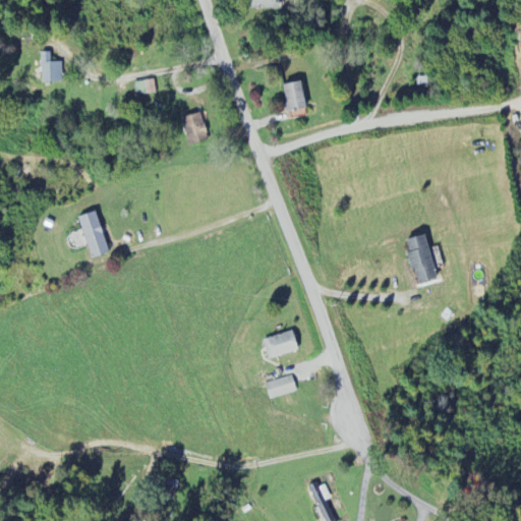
[(278,0),(249,0),(249,9),(279,10),(278,0)]
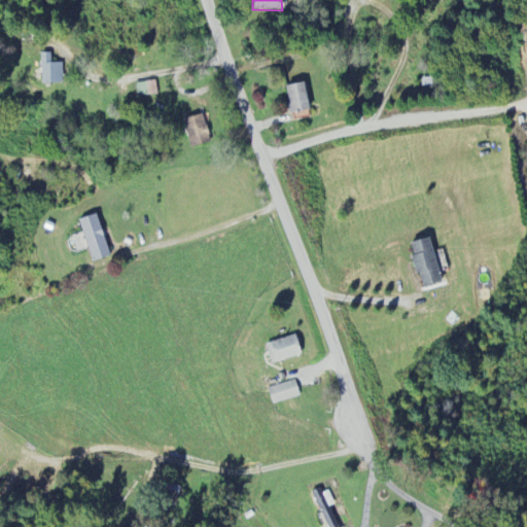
[(63,64),(51,64),(51,55),(41,55),(42,85),(64,84),(63,64)]
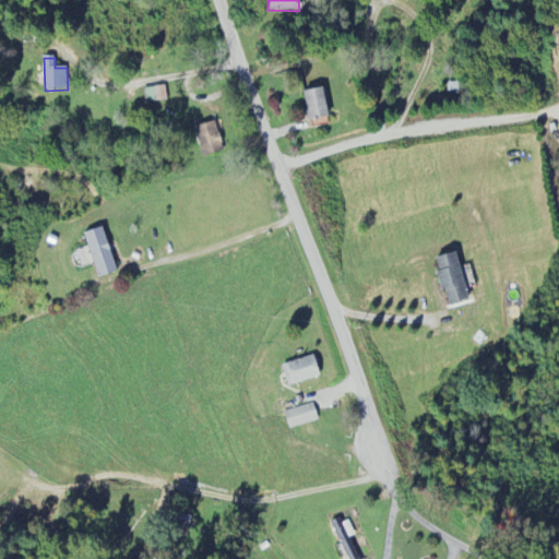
[(168,102),(166,87),(144,90),(145,104),(168,102)]
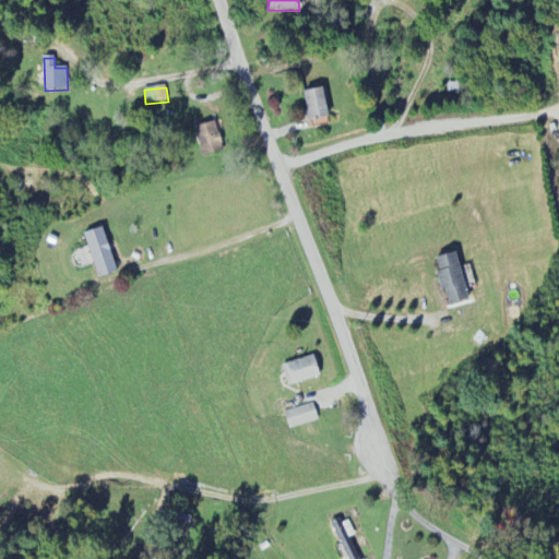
[(330,117),(323,88),(302,93),(309,121),(330,117)]
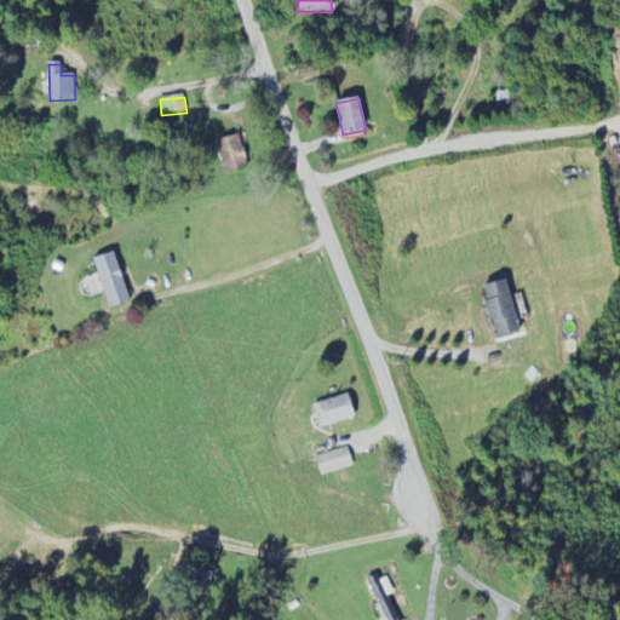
[(224,174),(250,170),(244,137),(218,142),(224,174)]
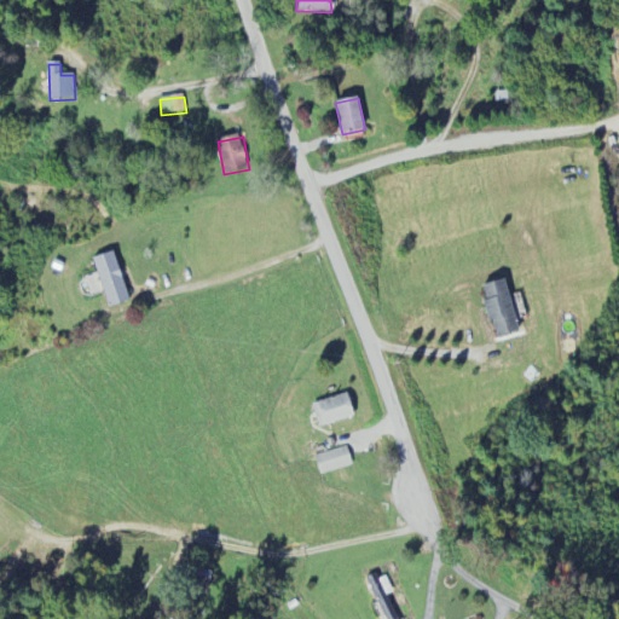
[(94,260),(110,310),(131,302),(115,253),(94,260)]
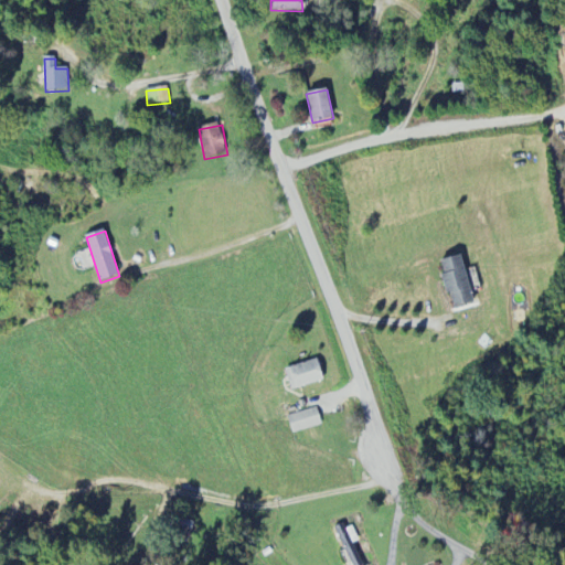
[(462,256),(441,260),(451,309),(475,304),(462,256)]
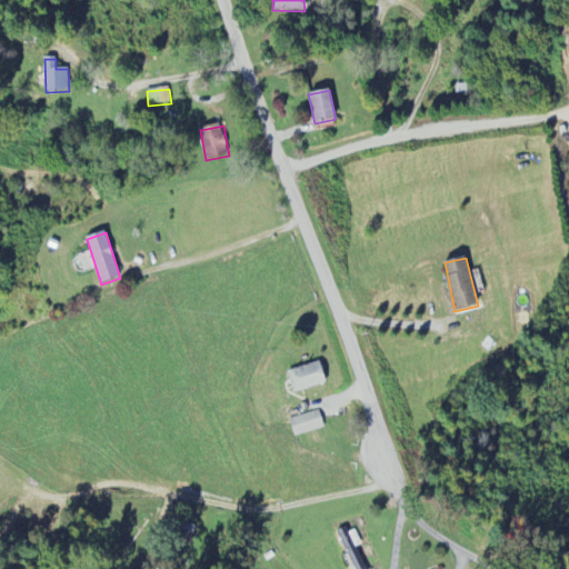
[(327,386),(322,363),(289,370),(292,392),(327,386)]
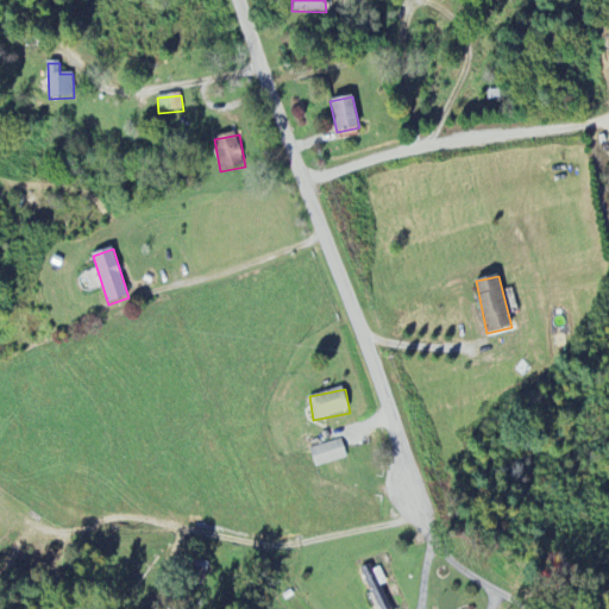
[(347,458),(341,439),(311,450),(316,469),(347,458)]
